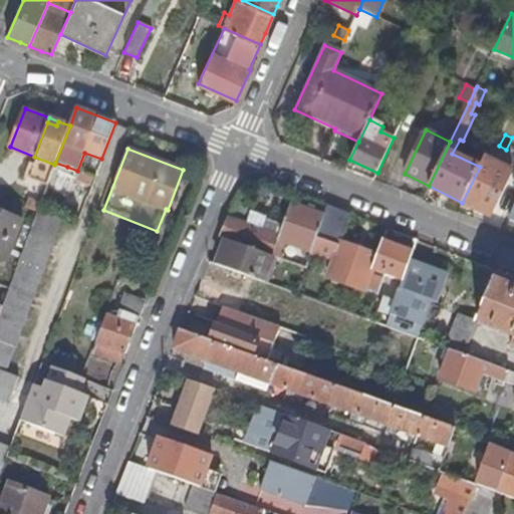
[(475,160),(481,163),(483,159),(487,152),(480,149),(475,160)]
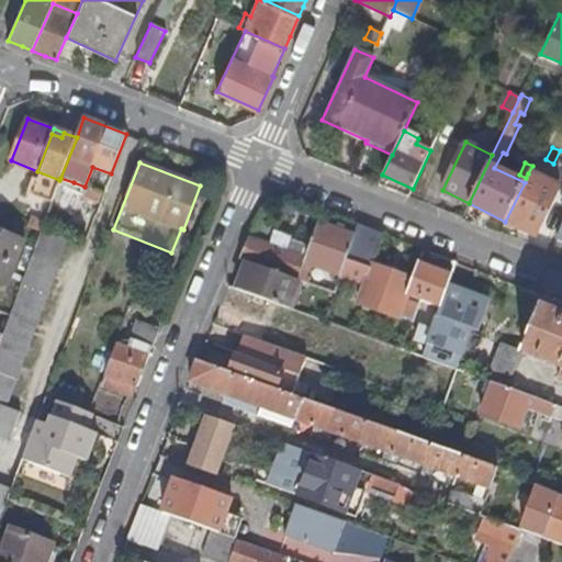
[(526,178),(525,182),(541,190),(544,181),(528,173),(526,178)]
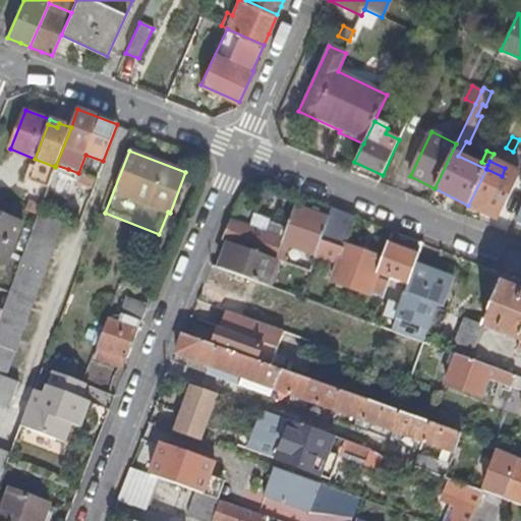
[(60,192),(68,169),(56,165),(55,166),(55,167),(48,187),(60,192)]
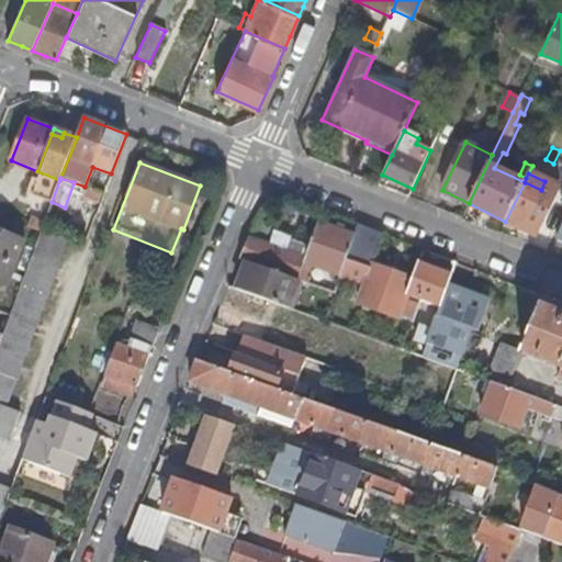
[(560,188),(546,180),(544,181),(541,190),(527,218),(541,225),(560,188)]
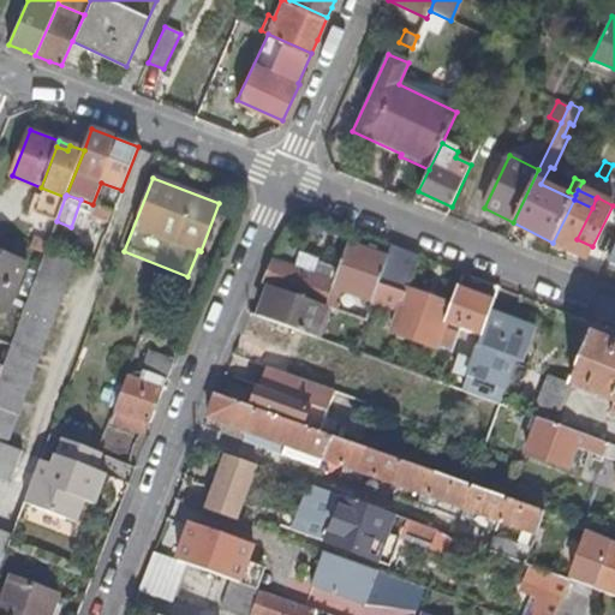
[(553,243),(559,245),(571,251),(577,239),(592,208),(574,199),(553,243)]
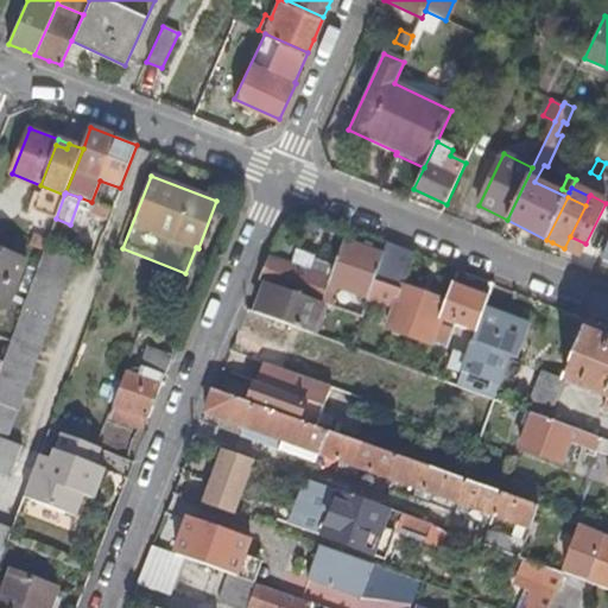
[(83,229),(70,225),(56,219),(48,242),(46,246),(73,257),(83,229)]
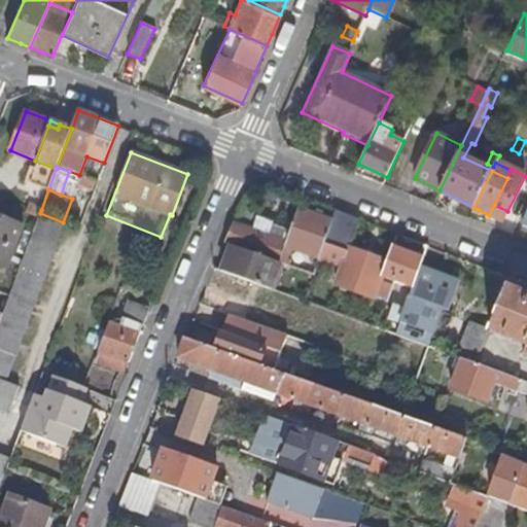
[(30,205),(26,213),(38,218),(40,213),(41,210),(30,205)]
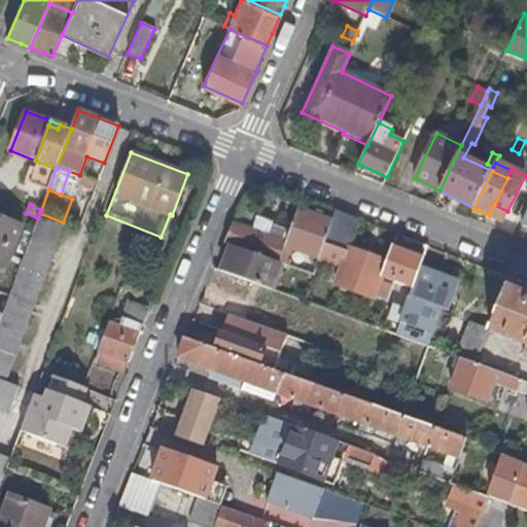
[(331,220),(299,208),(286,243),(285,247),(319,259),(324,244),(331,220)]
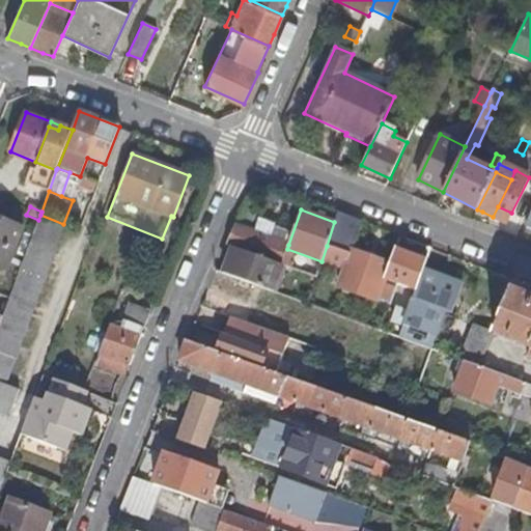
[(338,212),(334,222),(327,246),(350,254),(344,270),(339,284),(378,299),(385,278),(390,264),(352,250),(361,221),(338,212)]
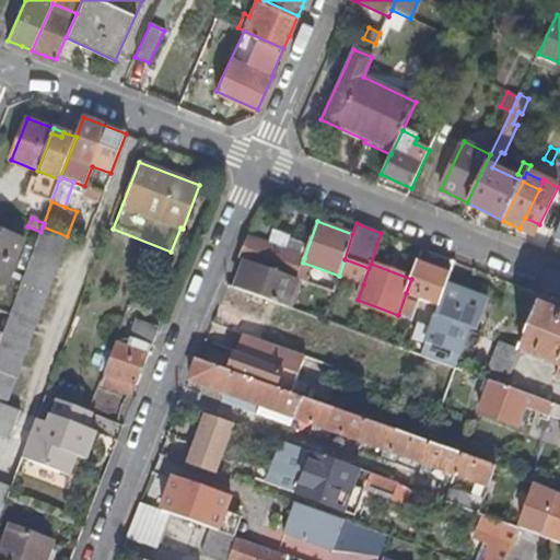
[(3,406),(67,236),(43,226),(41,232),(9,315),(0,339),(0,436),(9,440),(20,412),(3,406)]
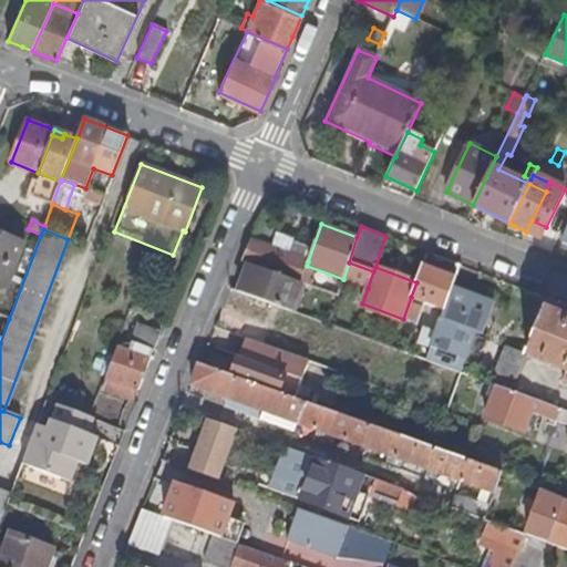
[(249,265),(300,282),(307,266),(308,261),(287,254),(292,239),(276,233),(270,248),(251,241),(243,263),(249,265)]
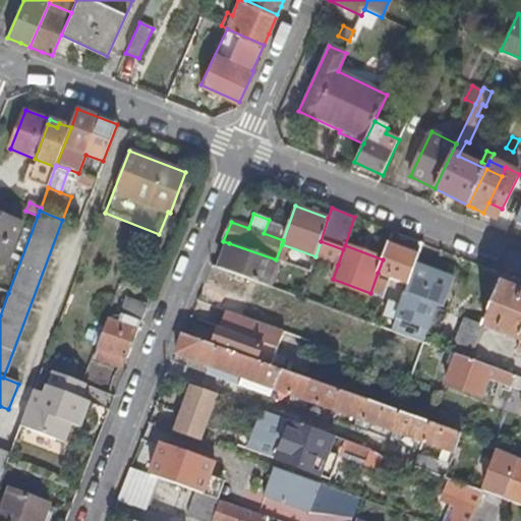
[(0,262),(4,264),(20,225),(0,216),(0,262)]
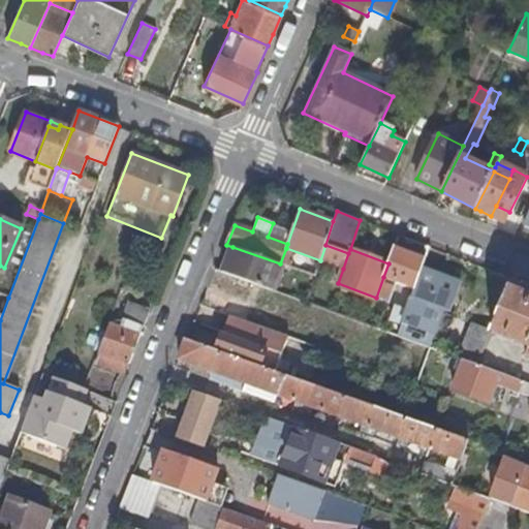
[(348,253),(325,245),(320,260),(343,269),(348,253)]
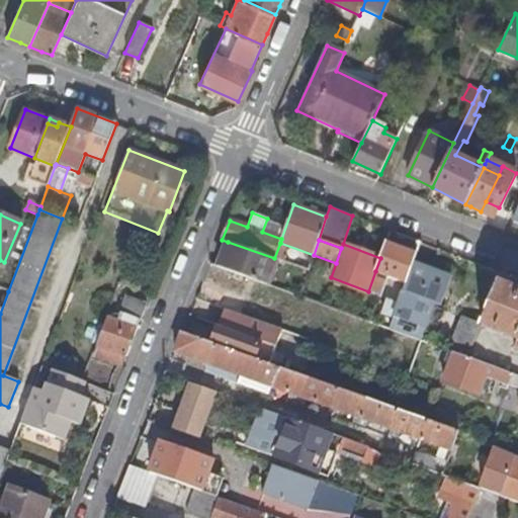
[(268,284),(277,259),(274,258),(228,242),(219,267),(243,275),(268,284)]
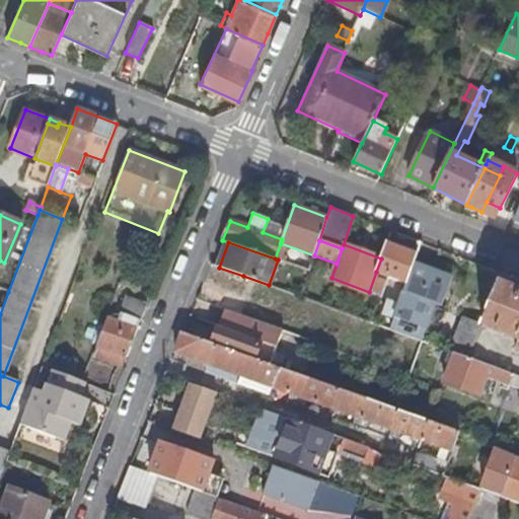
[(415,260),(417,254),(386,242),(381,258),(376,272),(388,277),(406,283),(415,260)]
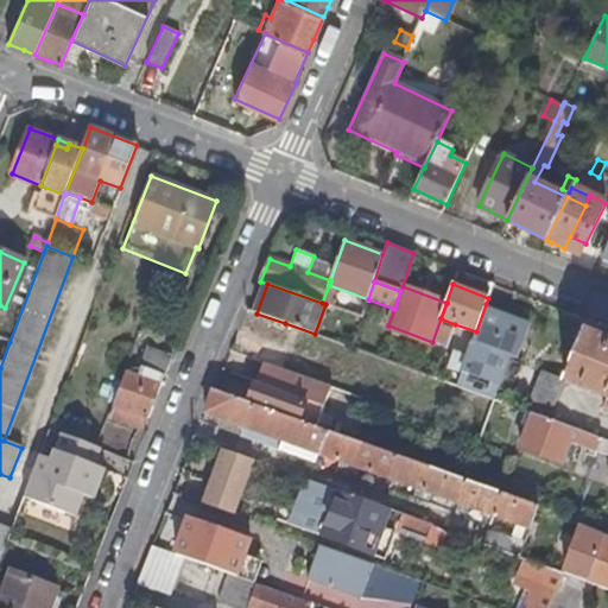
[(505,311),(486,304),(476,331),(475,333),(493,340),(505,311)]
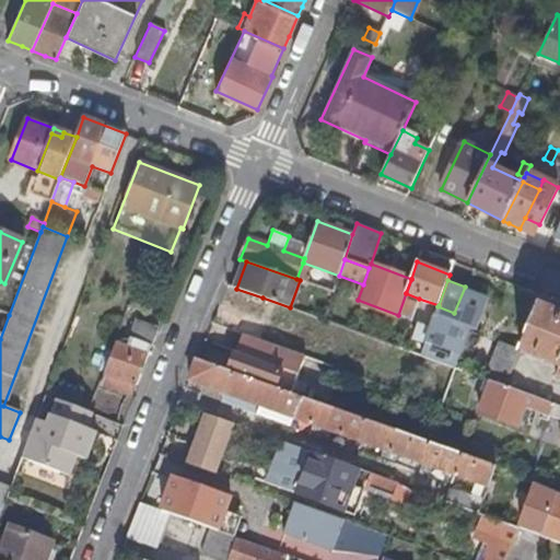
[(329,283),(327,290),(334,292),(336,286),(329,283)]
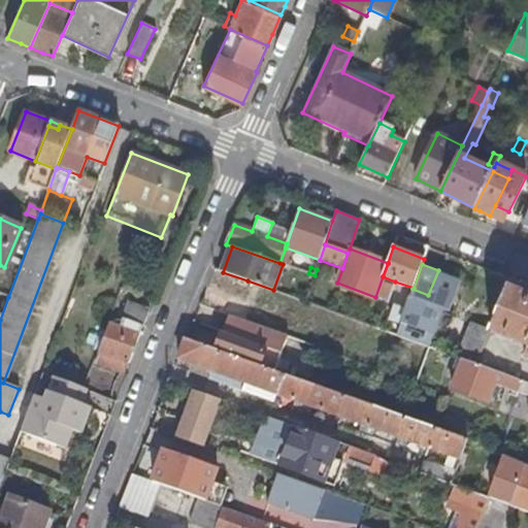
[(223,272),(216,269),(208,286),(240,298),(248,281),(223,272)]
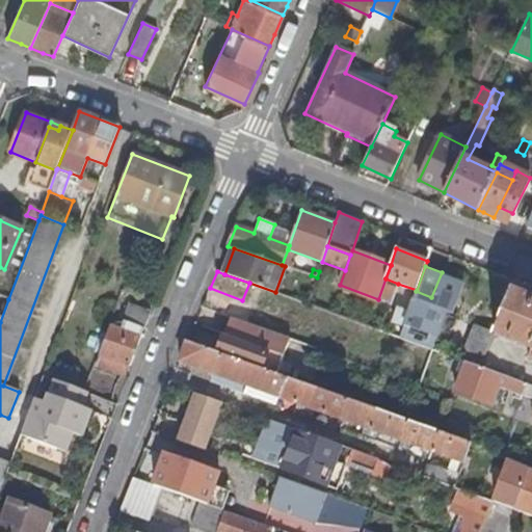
[(386,278),(378,299),(391,303),(398,284),(386,278)]
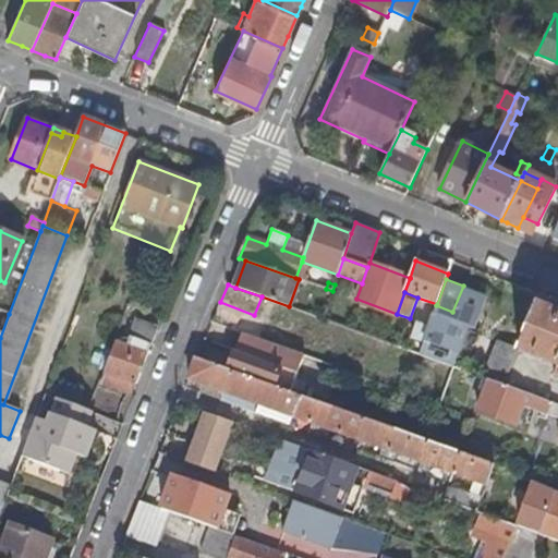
[(557,312),(536,304),(518,349),(557,365),(554,374),(557,375),(557,312)]
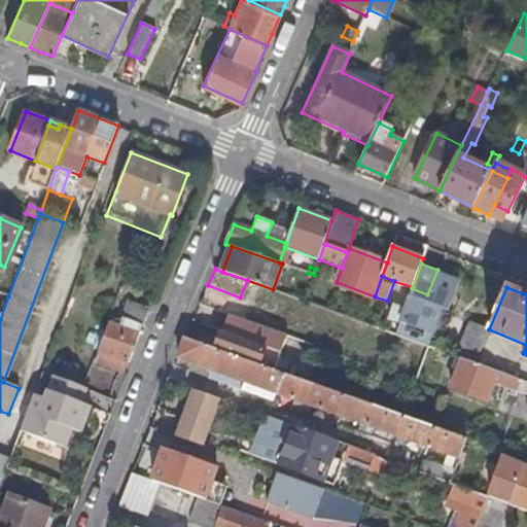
[(427,346),(433,330),(437,318),(442,308),(411,296),(406,311),(396,307),(393,317),(402,320),(396,335),(413,341),(427,346)]
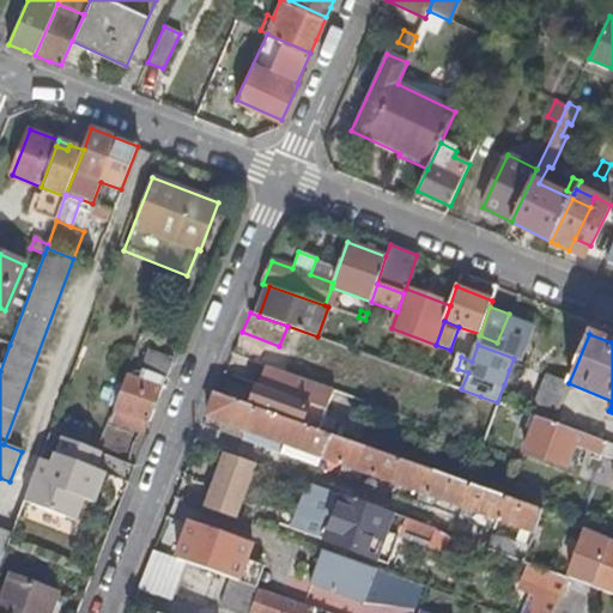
[(149,350),(138,378),(161,388),(165,377),(171,364),(168,363),(169,357),(149,350)]
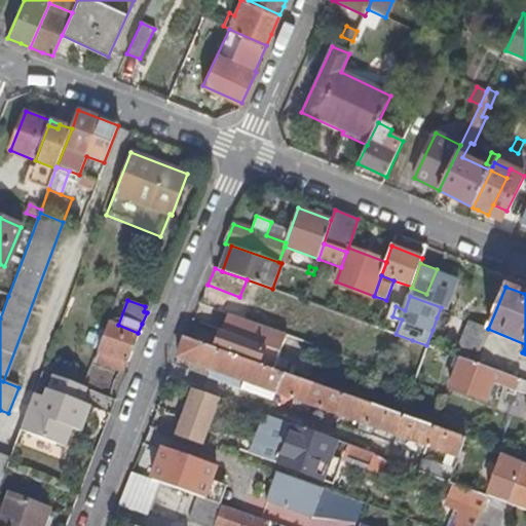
[(305,348),(365,361),(373,325),(313,311),(305,348)]
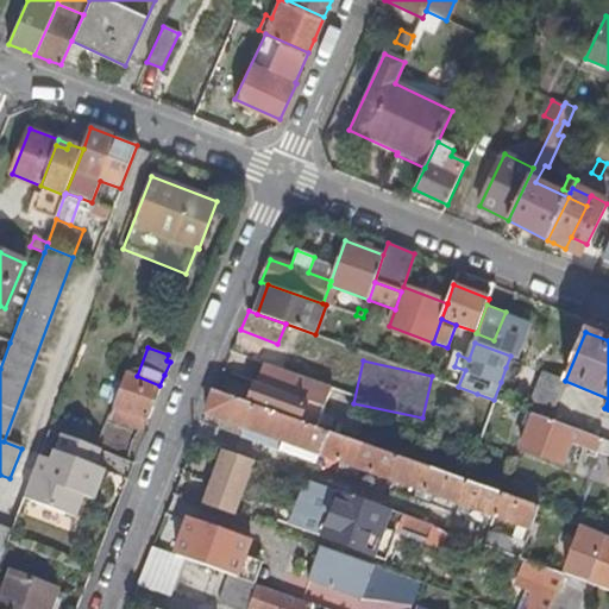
[(333,388),(264,363),(257,383),(325,408),(333,388)]
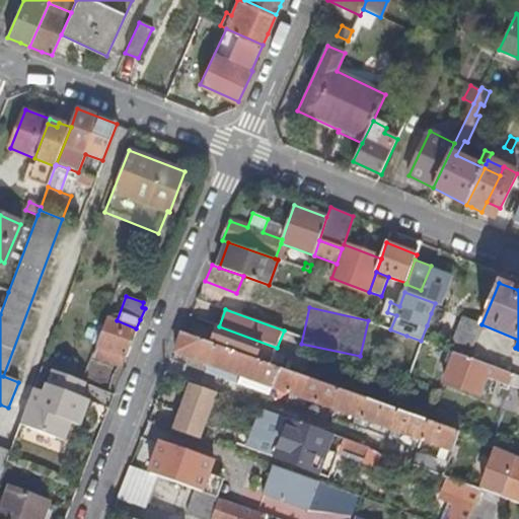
[(431,313),(427,325),(432,327),(436,315),(431,313)]
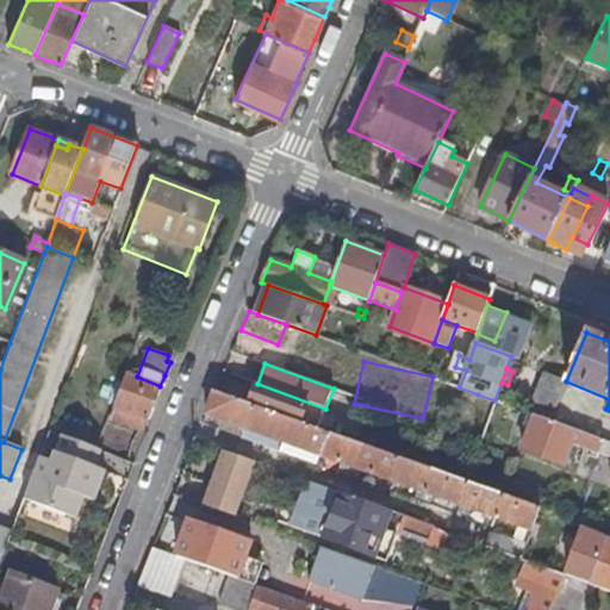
[(543,373),(528,412),(529,414),(535,416),(551,421),(566,381),(543,373)]
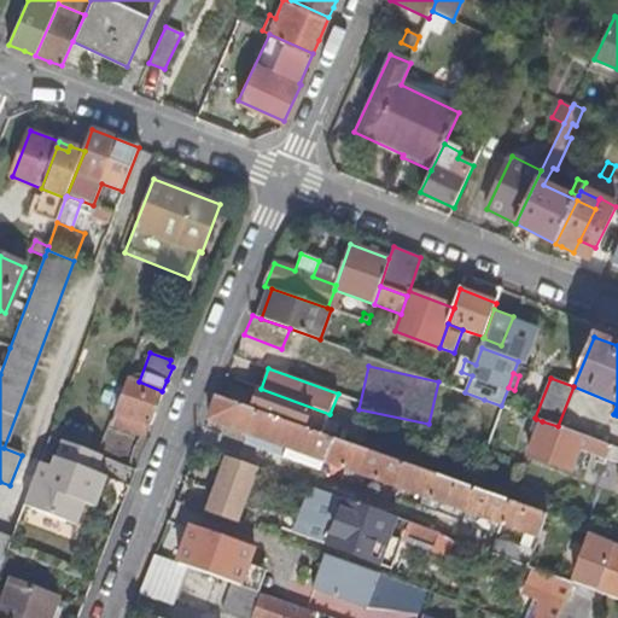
[(162,391),(139,382),(128,379),(116,412),(150,425),(162,391)]
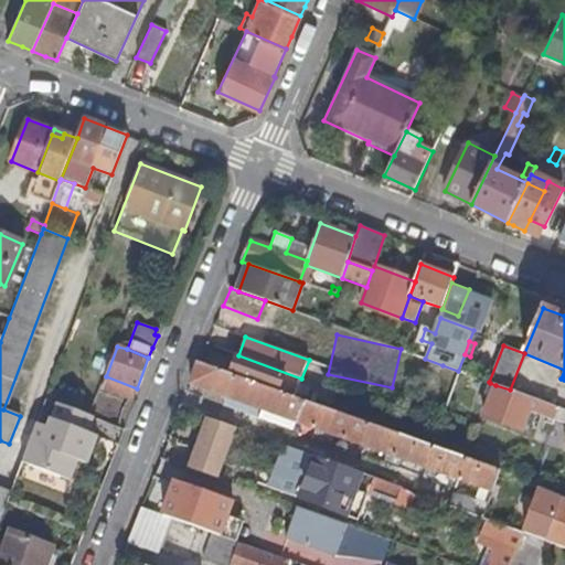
[(294,397),(301,379),(238,355),(231,374),(294,397)]
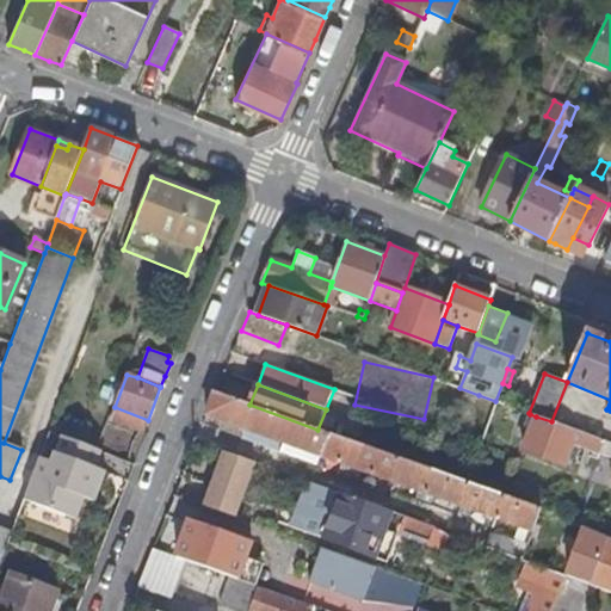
[(205,414),(222,420),(244,429),(260,434),(307,451),(532,532),(542,508),(318,430),(250,405),(215,393),(205,414)]
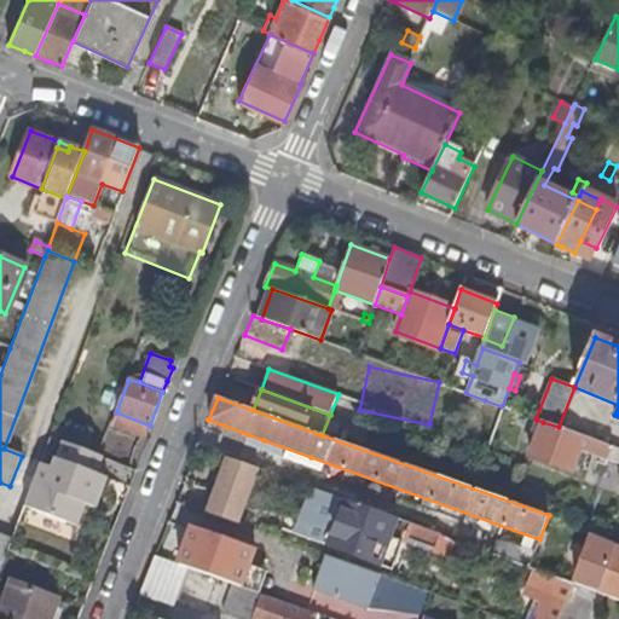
[(533,428),(537,420),(536,418),(502,406),(485,400),(479,414),(527,431),(533,428)]
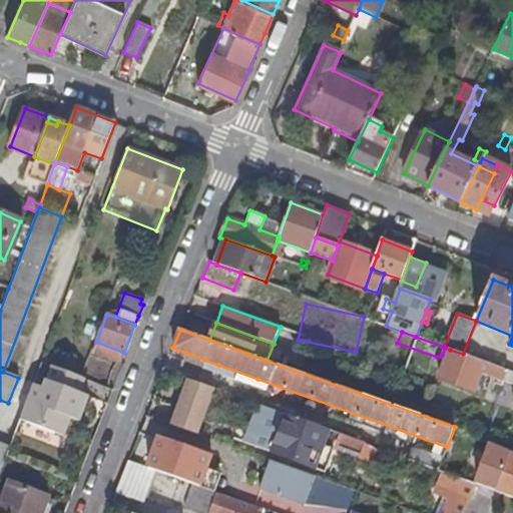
[(512,372),(463,354),(450,350),(439,377),(474,390),(481,372),(512,383),(512,372)]
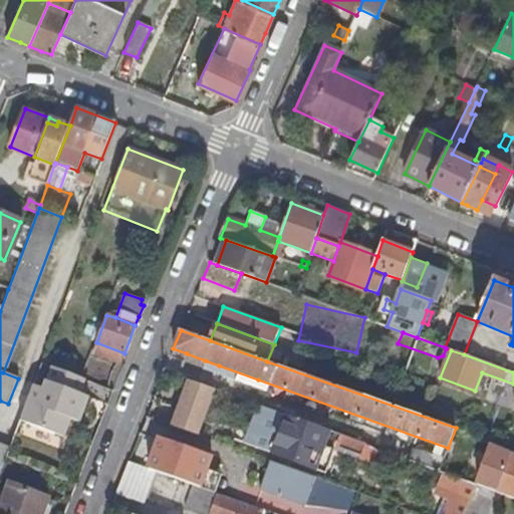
[(203,365),(205,360),(187,353),(185,358),(203,365)]
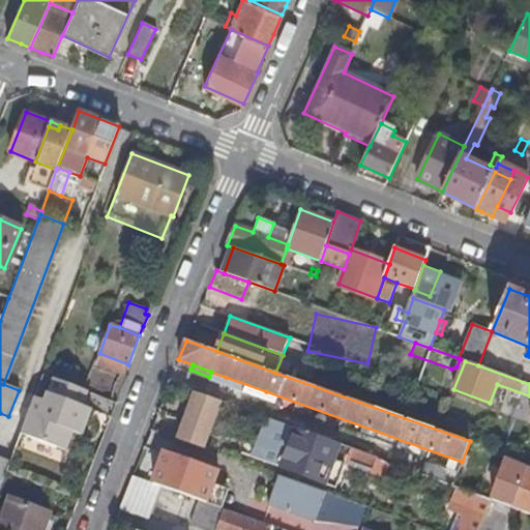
[(83,405),(89,390),(84,388),(43,374),(20,434),(26,437),(19,458),(43,467),(52,445),(65,450),(72,432),(82,435),(88,418),(79,414),(82,408),(91,411),(92,409),(83,405)]
